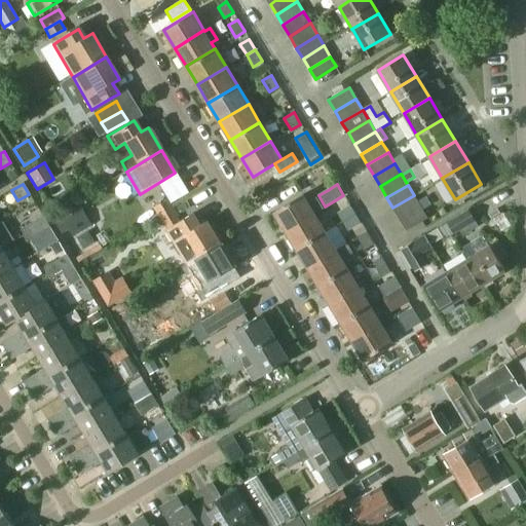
[(302,194),(274,212),(286,230),(314,214),(322,209),(315,198),(308,203),(302,194)]
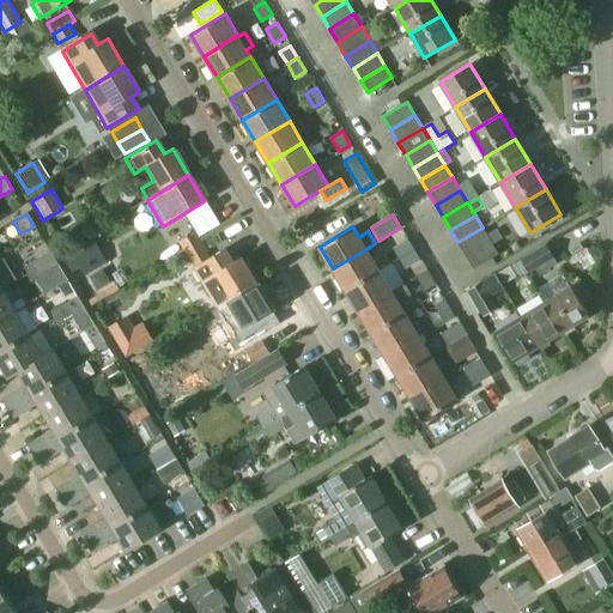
[(457,242),(466,255),(490,240),(483,228),(457,242)]
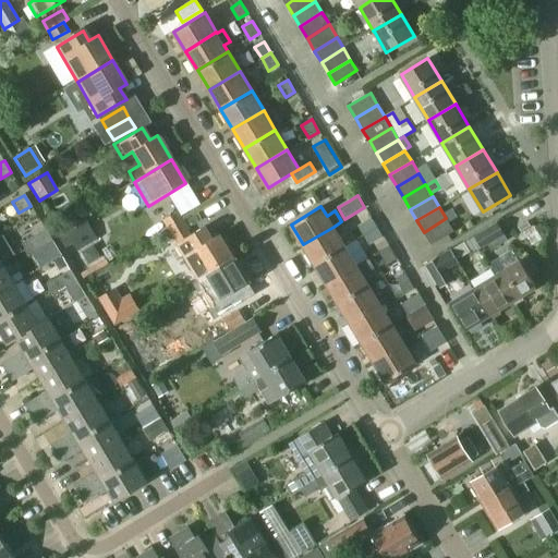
[(168,230),(183,220),(178,211),(162,221),(168,230)]
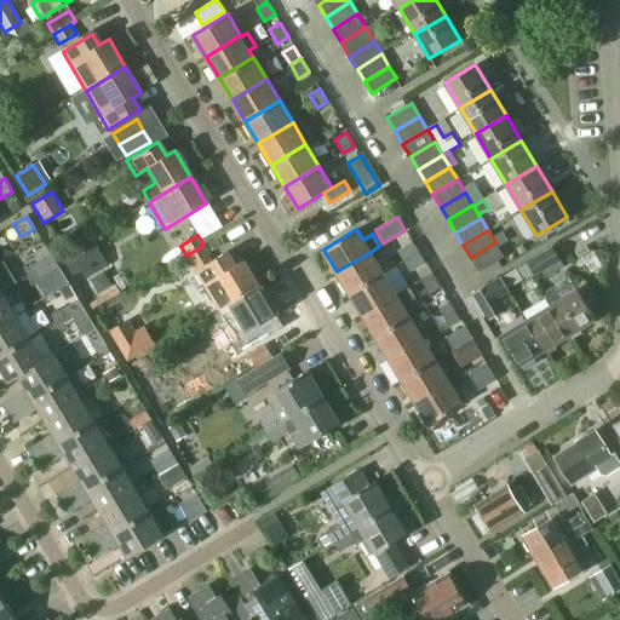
[(72,258),(67,262),(74,275),(81,270),(86,277),(108,265),(96,245),(90,248),(86,242),(69,251),(73,257),(72,258)]
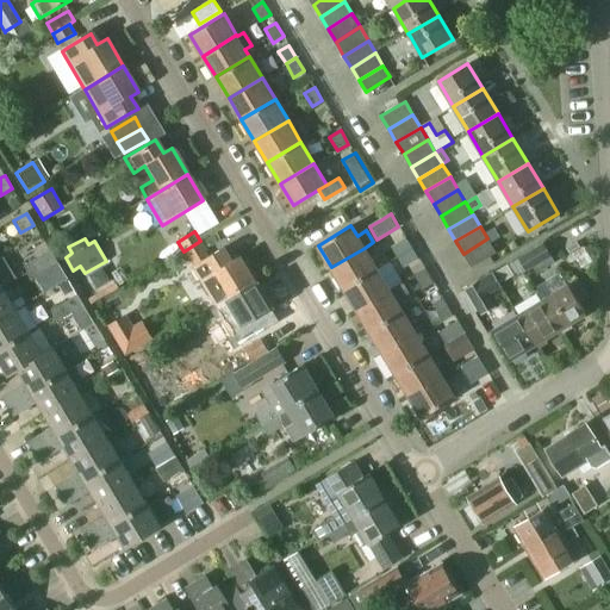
[(487,238),(464,254),(471,267),(496,253),(487,238)]
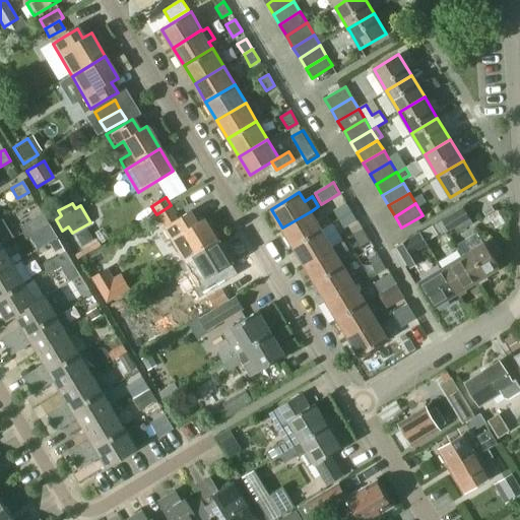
[(345,204),(333,211),(338,219),(350,212),(345,204)]
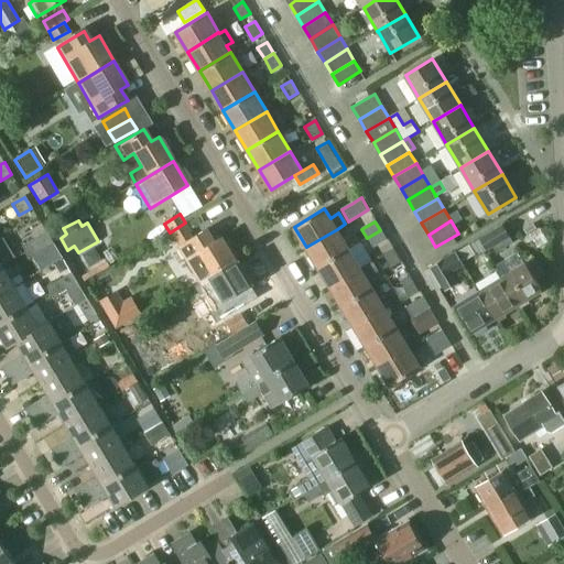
[(185,223),(170,232),(175,241),(191,231),(185,223)]
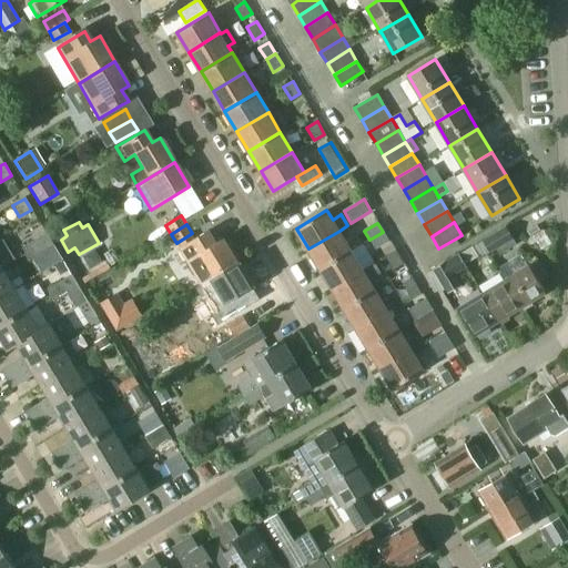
[(506,227),(483,241),(490,253),(496,250),(499,255),(516,245),(506,227)]
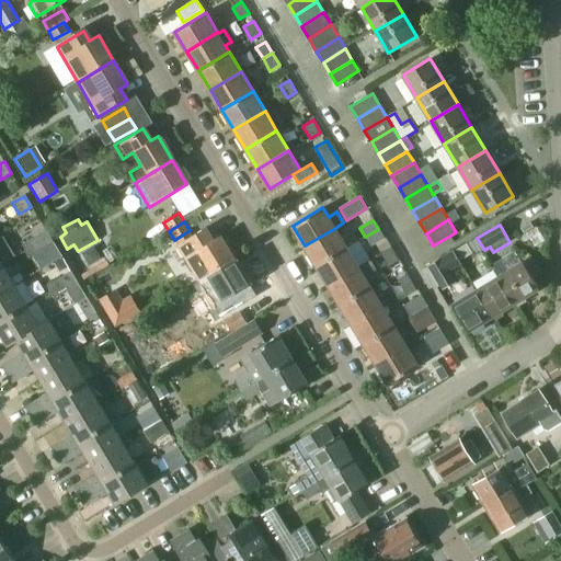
[(305,247),(317,265),(346,248),(335,228),(305,247)]
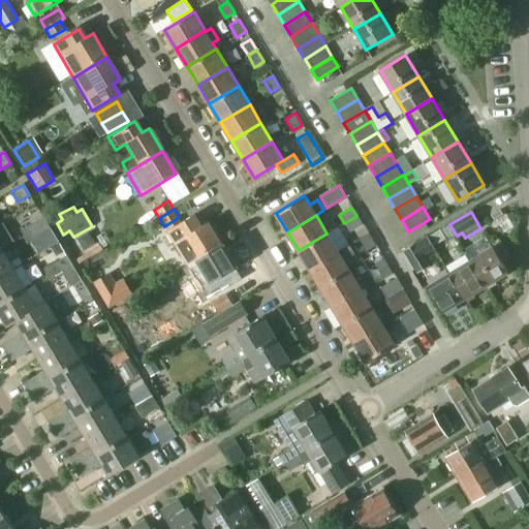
[(498,226),(502,234),(512,228),(506,215),(492,223),(495,228),(498,226)]
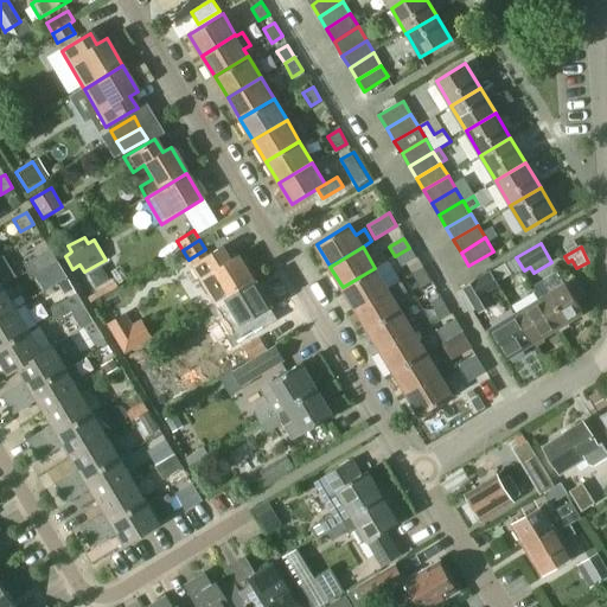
[(223,300),(224,300),(251,282),(237,256),(228,261),(221,248),(190,267),(213,306),(223,300)]
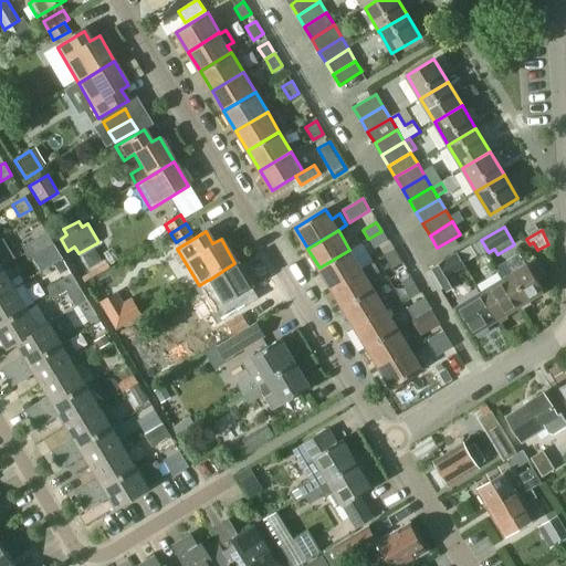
[(381,231),(368,239),(374,248),(387,240),(381,231)]
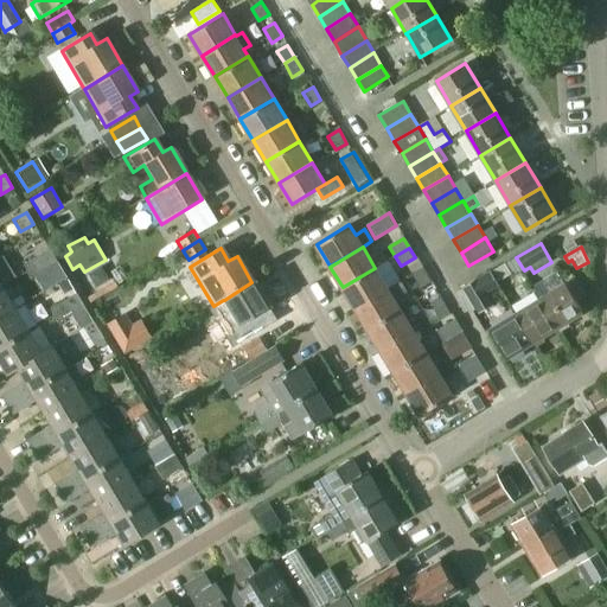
[(50,250),(37,259),(44,270),(57,263),(52,257),(50,250)]
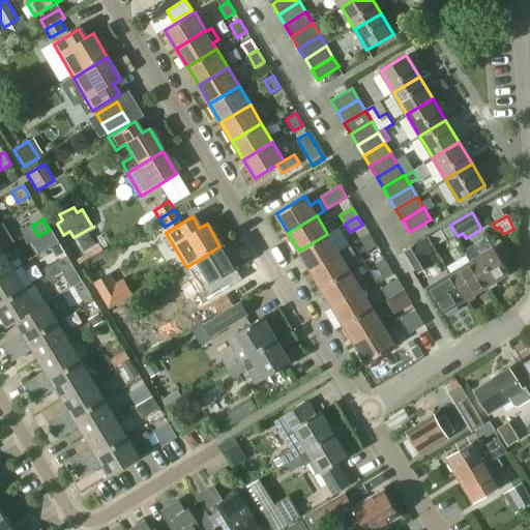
[(38,236),(32,226),(21,232),(27,243),(38,236)]
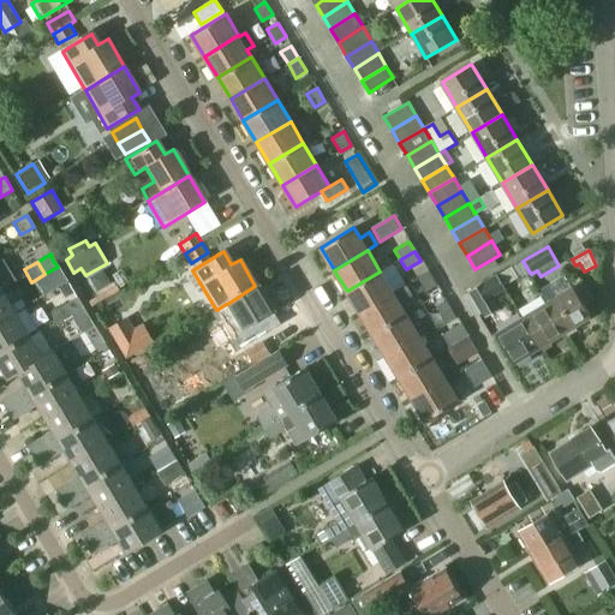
[(512,268),(496,276),(503,287),(518,279),(512,268)]
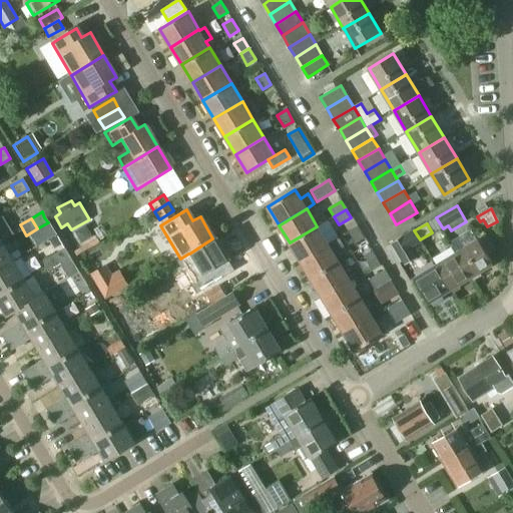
[(290,242),(301,261),(328,244),(317,226),(290,242)]
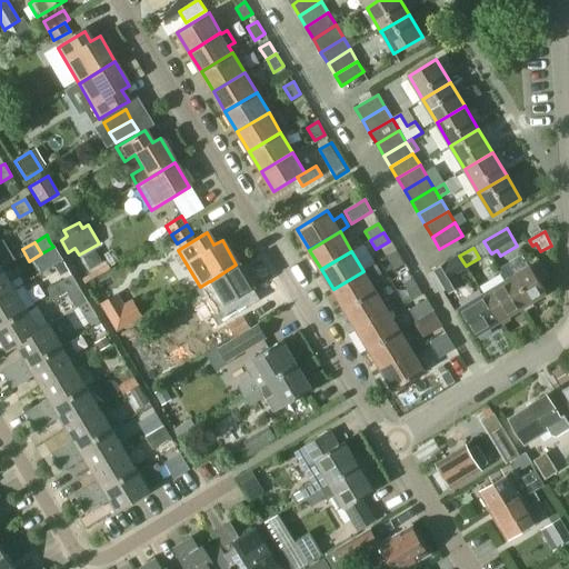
[(58,252),(41,262),(46,271),(63,261),(58,252)]
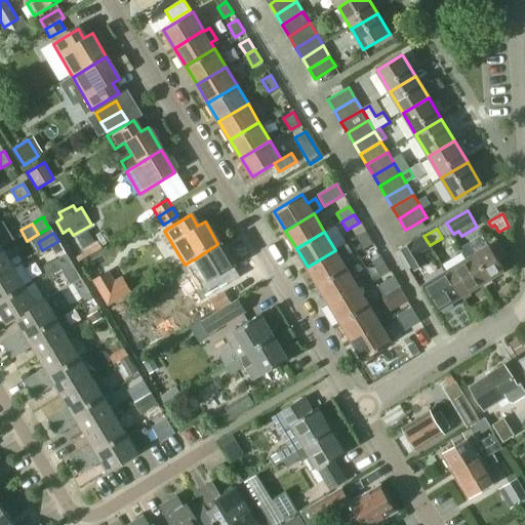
[(372,244),(365,233),(357,238),(363,249),(372,244)]
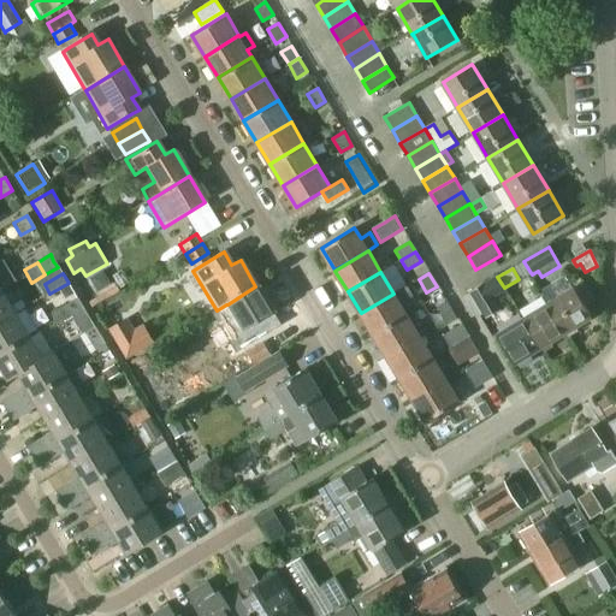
[(504,288),(497,277),(481,286),(467,296),(479,315),(481,314),(485,319),(499,309),(493,298),(505,290),(504,288)]
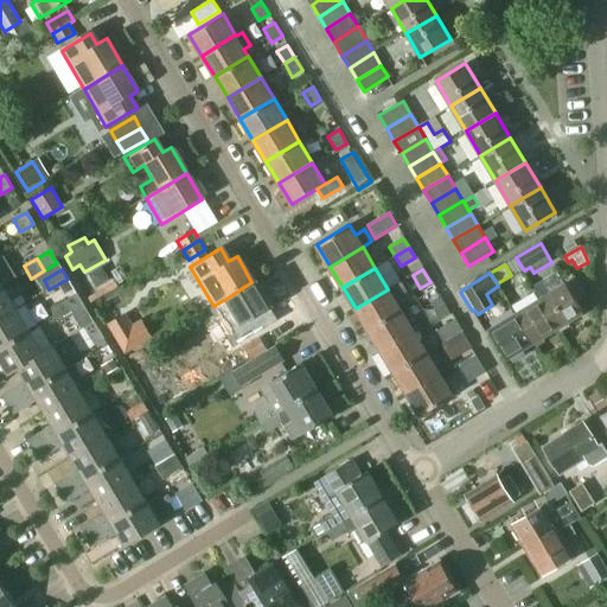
[(68,280),(58,286),(64,295),(74,289),(68,280)]
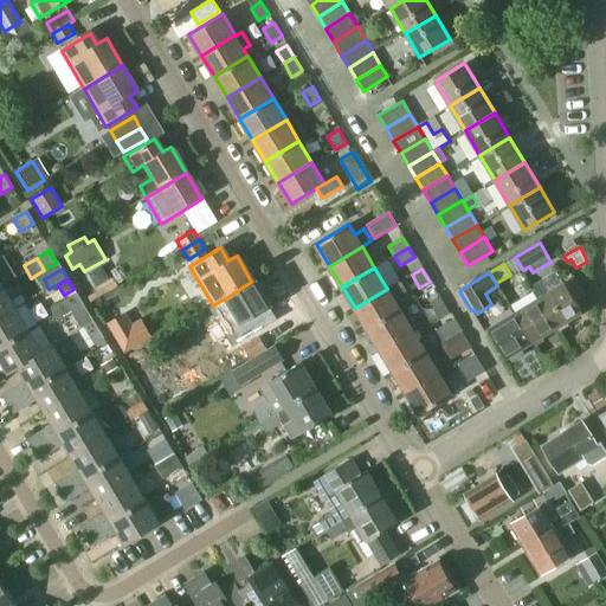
[(251,282),(224,300),(238,324),(266,307),(251,282)]
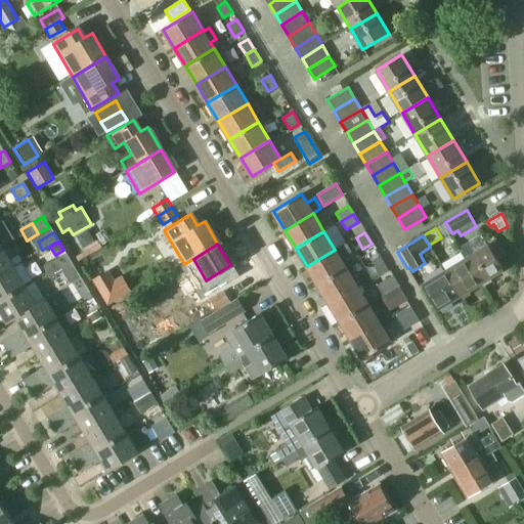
[(487,244),(466,257),(481,282),(504,269),(487,244)]
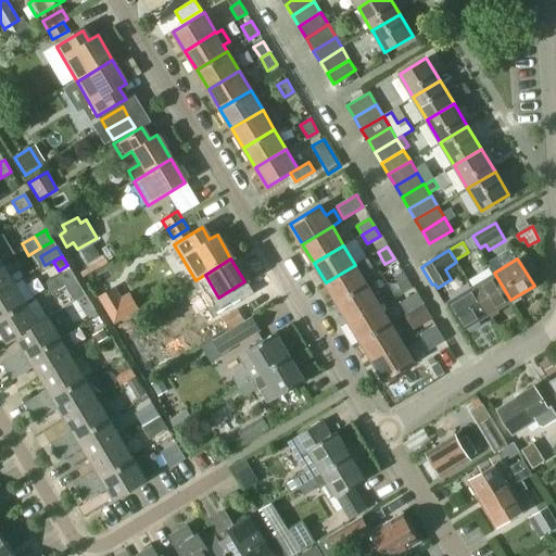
[(355,265),(326,282),(337,303),(367,285),(361,274),(371,267),(367,260),(356,266),(355,265)]
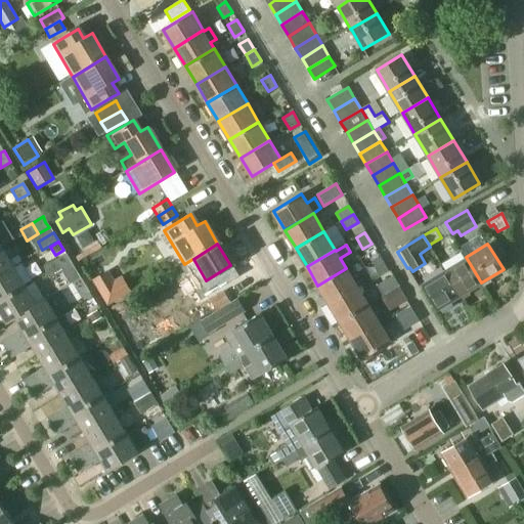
[(0,274),(12,267),(1,249),(0,249),(0,274)]
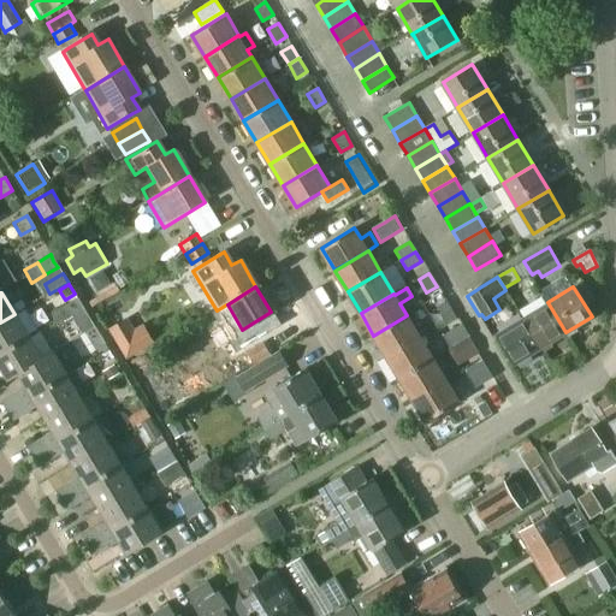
[(77,298),(64,307),(72,320),(84,312),(82,306),(77,298)]
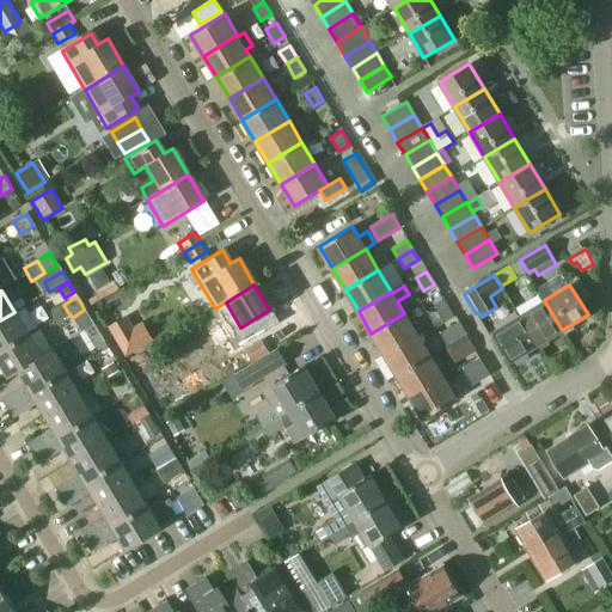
[(433,306),(441,319),(452,313),(444,300),(433,306)]
